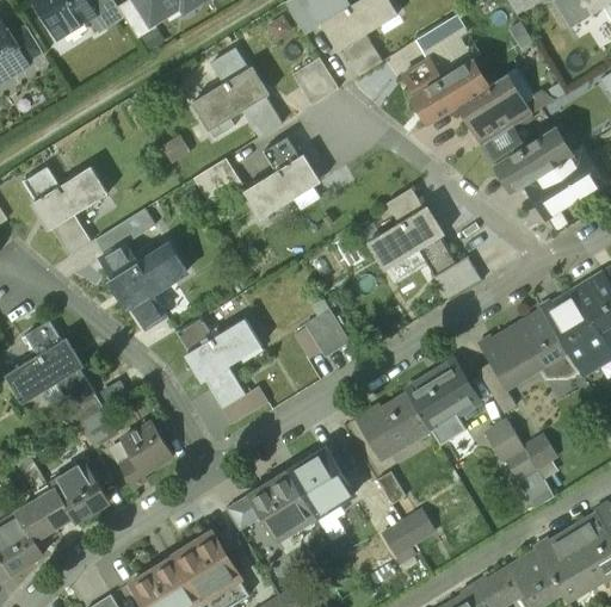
[(36,0),(57,35),(90,14),(94,12),(86,0),(36,0)]
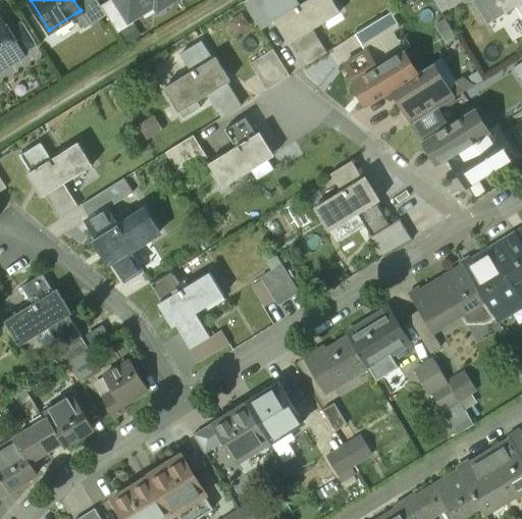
[(105,12),(97,0),(73,0),(81,10),(76,12),(84,26),(105,12)]
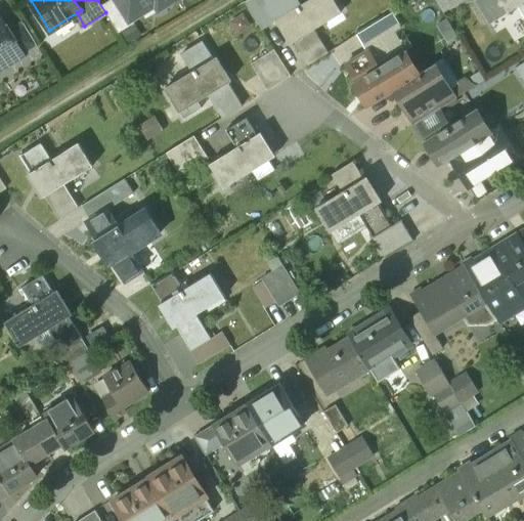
[(105,0),(100,3),(118,31),(134,20),(131,16),(129,16),(119,0),(105,0)]
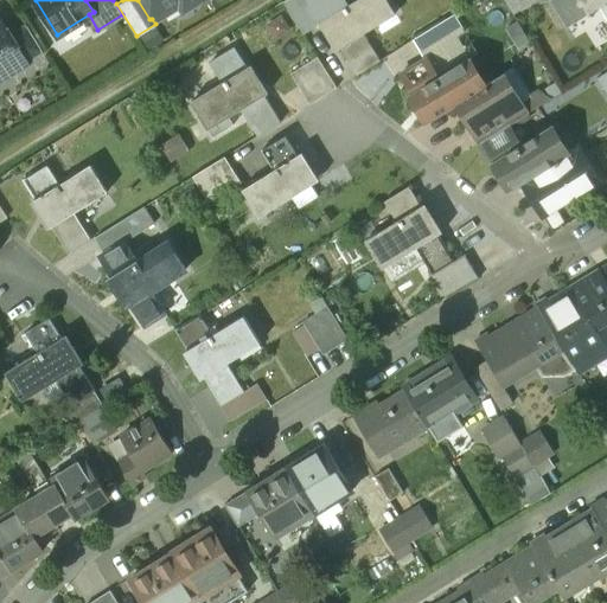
[(138,0),(149,19),(152,19),(180,1),(183,6),(192,0),(138,0)]
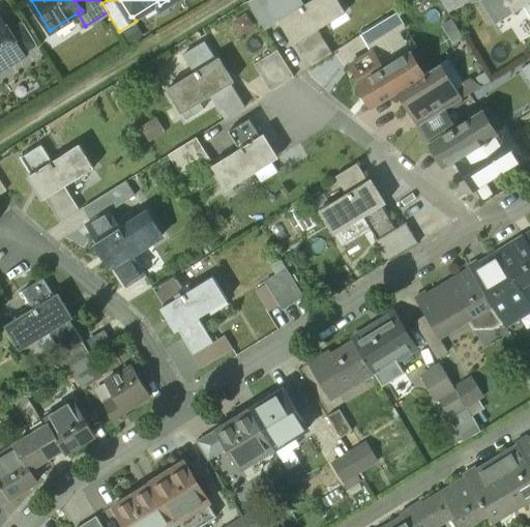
[(246,0),(264,29),(278,20),(283,18),(272,0),(246,0)]
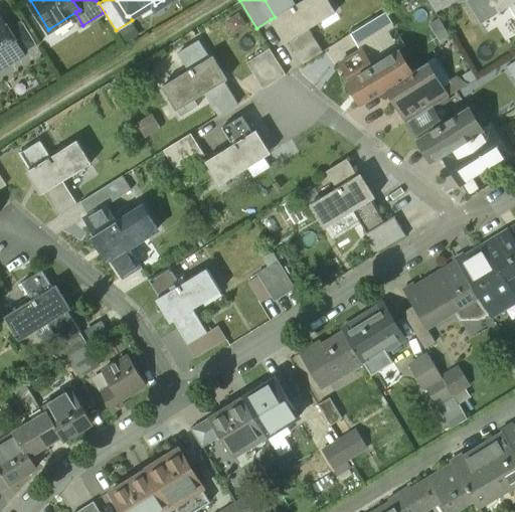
[(265,0),(275,17),(271,19),(285,42),(288,40),(303,62),(322,50),(308,26),(334,10),(327,0),(300,0),(294,4),(291,0),(265,0)]
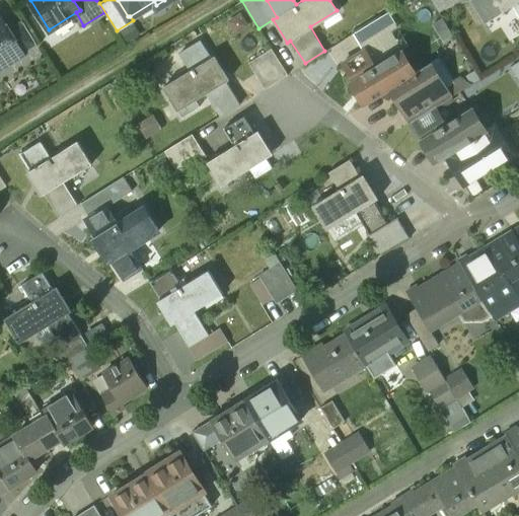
[(432,0),(438,10),(454,0),(432,0)]
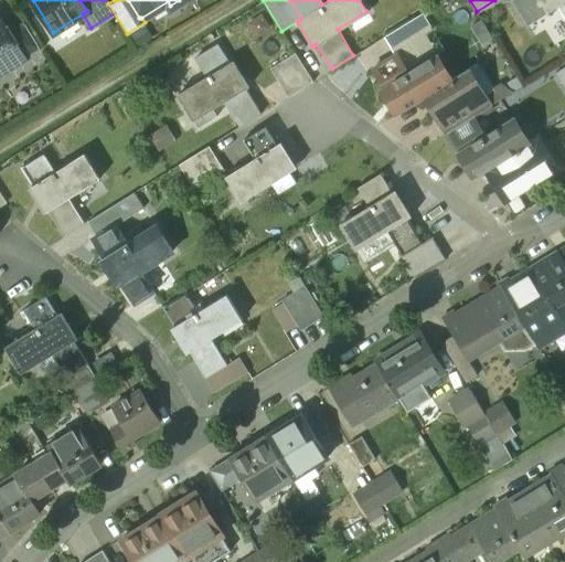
[(512,0),(526,23),(556,4),(564,18),(564,0),(512,0)]
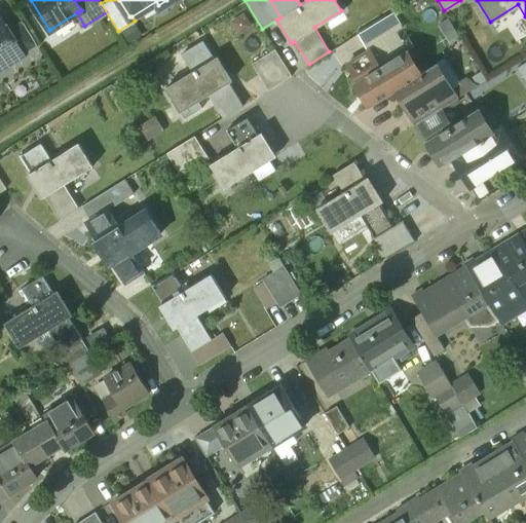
[(396,10),(358,33),(367,48),(405,25),(396,10)]
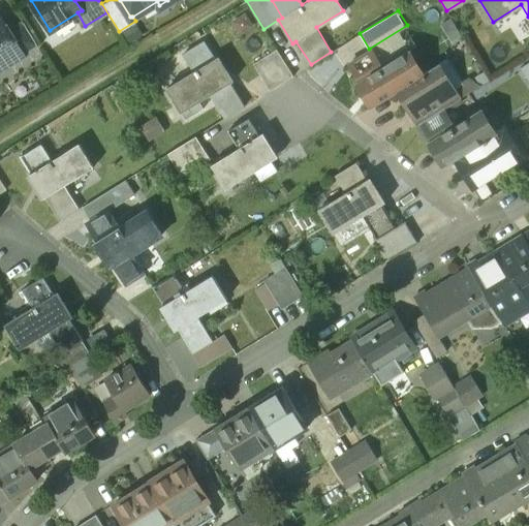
[(0,13),(0,68),(25,54),(23,51),(9,30),(0,13)]
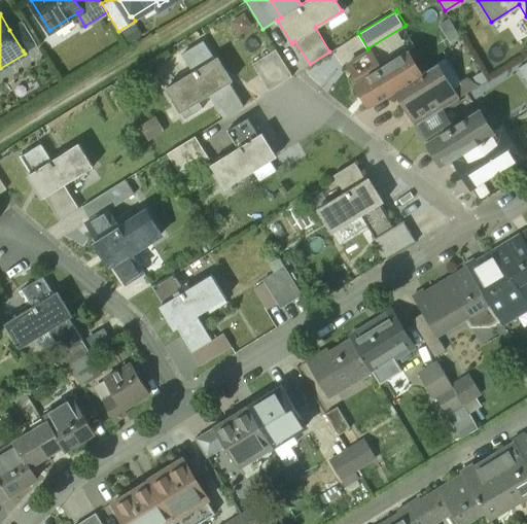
[(36,41),(24,21),(9,30),(23,50),(36,41)]
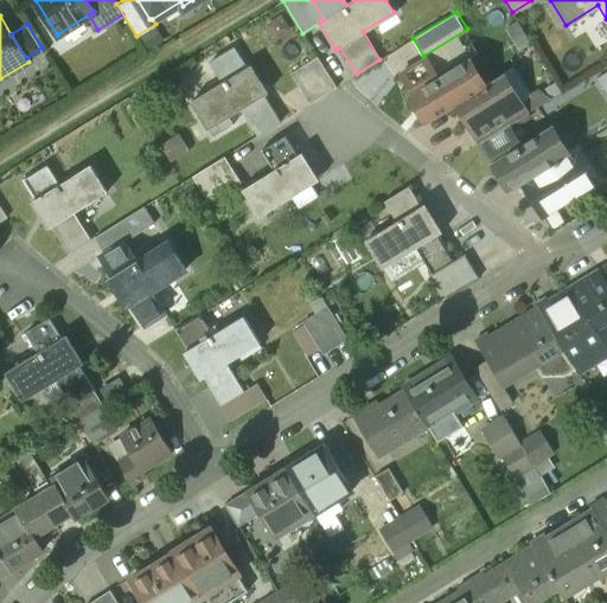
[(244,69),(231,49),(209,63),(222,83),(189,104),(209,138),(230,124),(225,117),(238,110),(256,136),(279,123),(261,96),(266,92),(249,66),(244,69)]
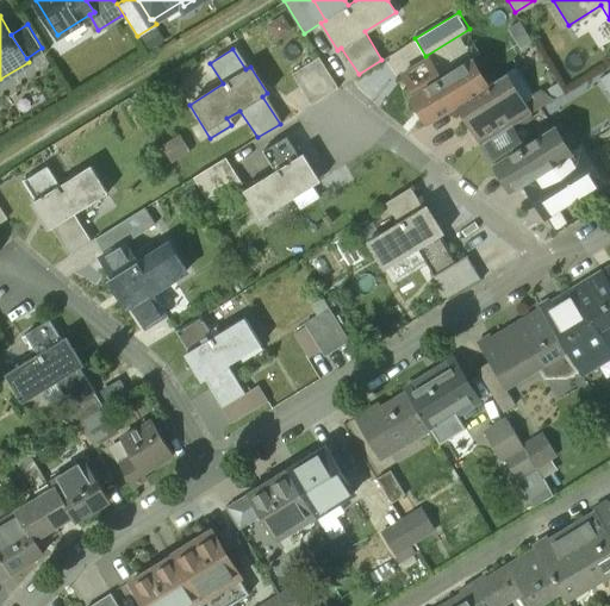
[(319,56),(292,73),(311,104),(338,87),(319,56)]
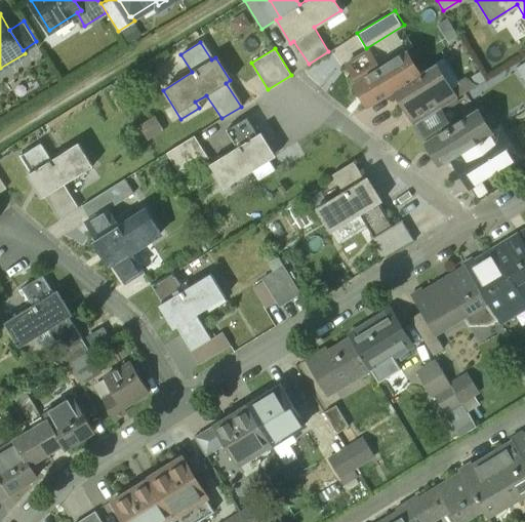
[(377,68),(366,49),(347,62),(358,79),(355,81),(368,104),(391,90),(419,73),(418,72),(405,50),(377,68)]
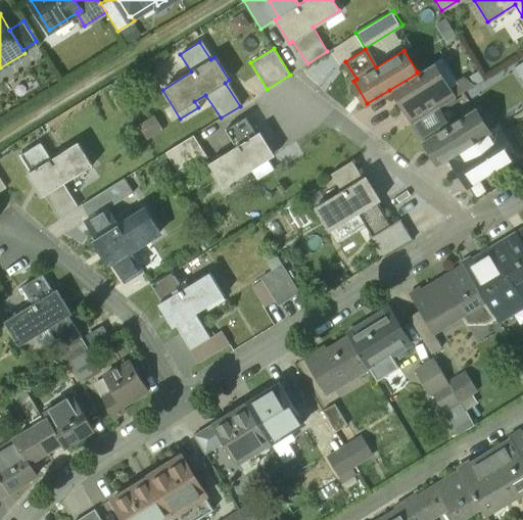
[(418,73),(389,90),(412,126),(417,123),(437,110),(455,99),(431,62),(417,72),(418,73)]
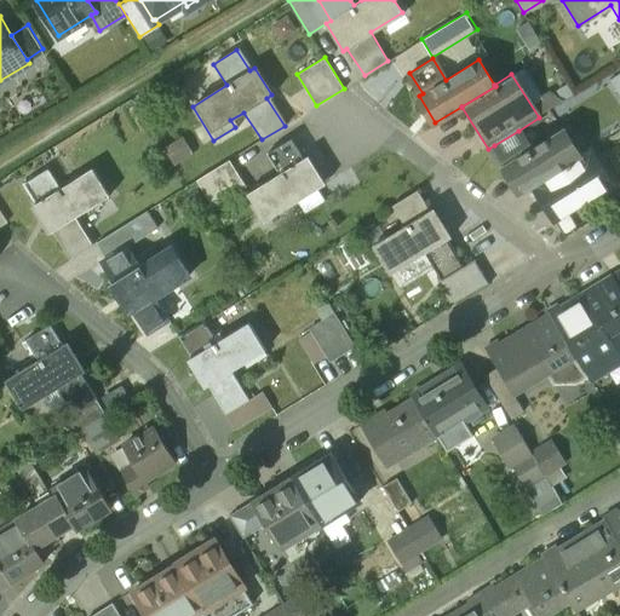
[(529,149),(518,131),(494,145),(523,191),(533,185),(579,156),(562,128),(529,149)]
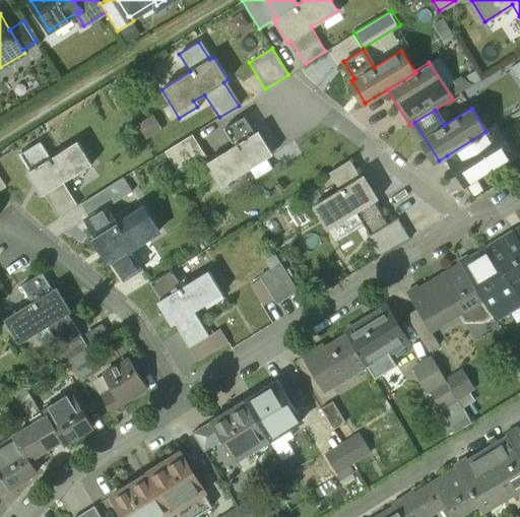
[(243,118),(222,129),(232,146),(205,164),(219,187),(270,154),(256,131),(253,133),(243,118)]
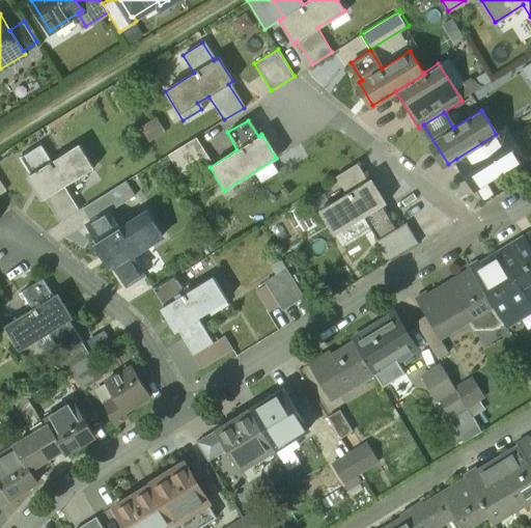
[(496,134),(456,159),(474,188),(523,157),(505,129),(496,134)]
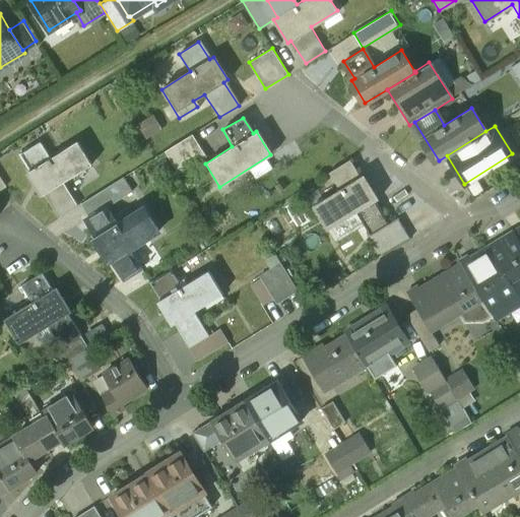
[(189,136),(160,153),(175,176),(203,158),(189,136)]
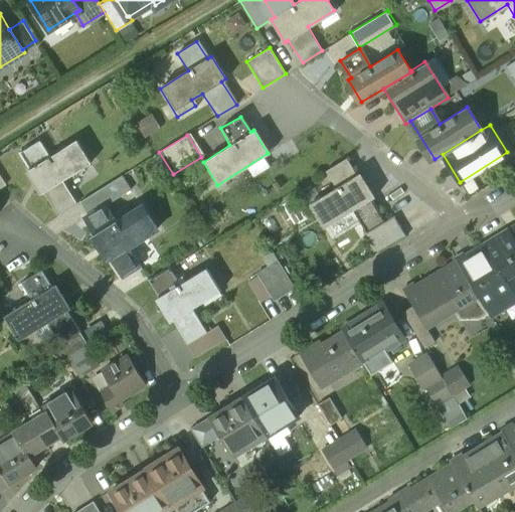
[(48,158),(38,142),(18,154),(28,170),(25,172),(39,195),(42,193),(57,216),(75,204),(60,181),(90,164),(75,141),(48,158)]
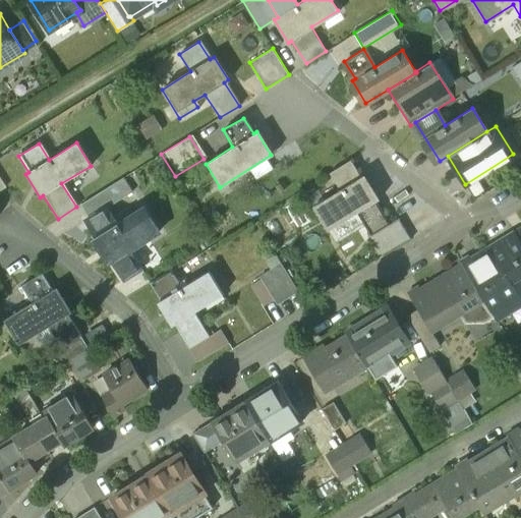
[(364,175),(361,177),(352,161),(331,174),(340,189),(313,206),(328,230),(357,212),(371,235),(390,224),(390,223),(375,200),(379,198),(364,175)]
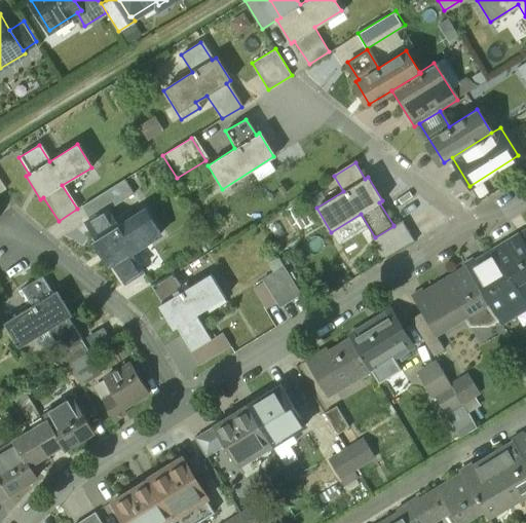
[(121,181),(80,207),(88,221),(89,221),(107,211),(130,195),(121,181)]
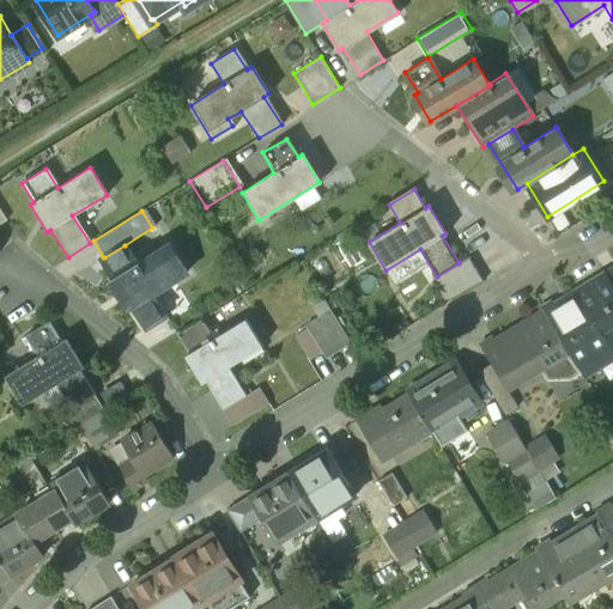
[(168,244),(135,265),(125,245),(104,257),(103,257),(98,260),(111,280),(108,282),(126,311),(131,309),(145,330),(167,317),(152,294),(186,273),(168,244)]
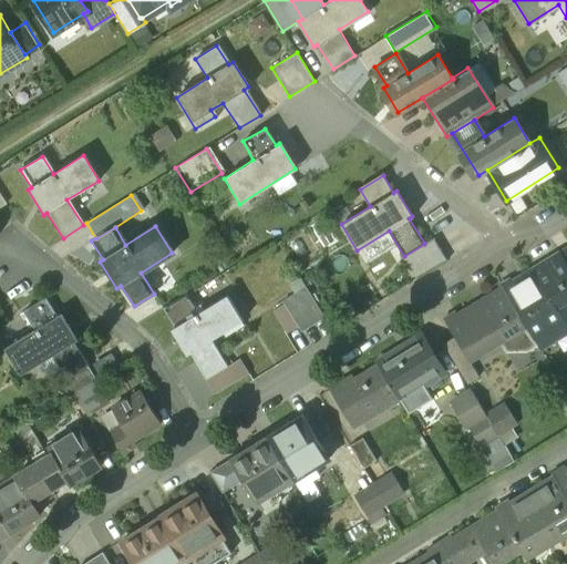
[(434,237),(424,243),(424,244),(404,256),(418,277),(447,258),(434,237)]
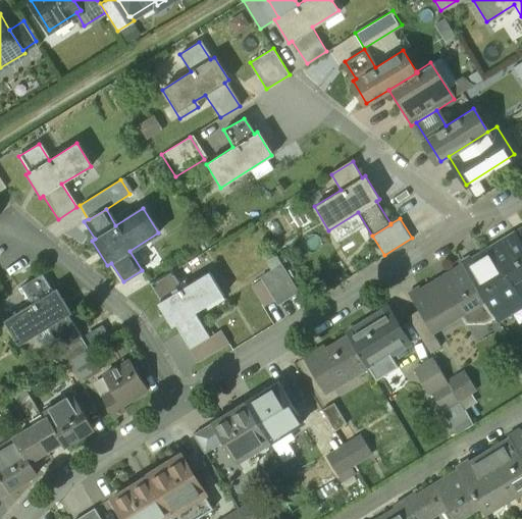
[(521,245),(517,237),(494,250),(492,246),(490,248),(511,282),(521,275),(521,245)]
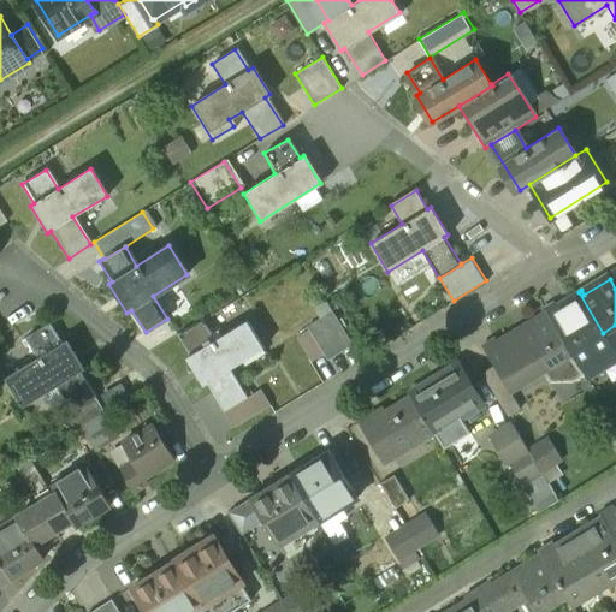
[(615,354),(603,333),(579,292),(563,301),(566,304),(548,316),(584,374),(586,378),(615,360),(615,354)]
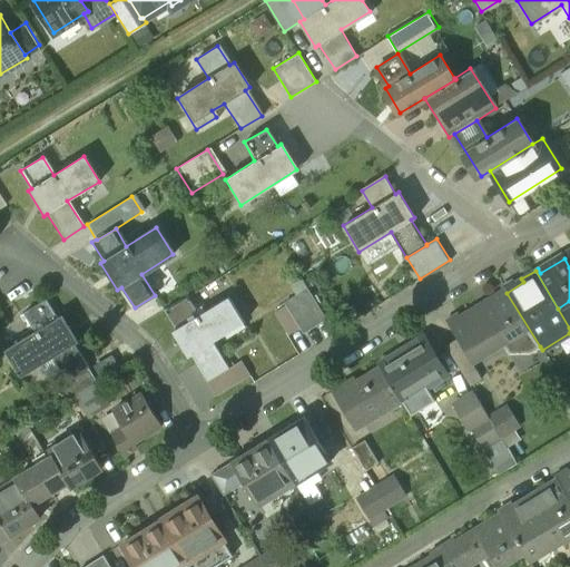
[(307,287),(283,303),(302,333),(326,319),(307,287)]
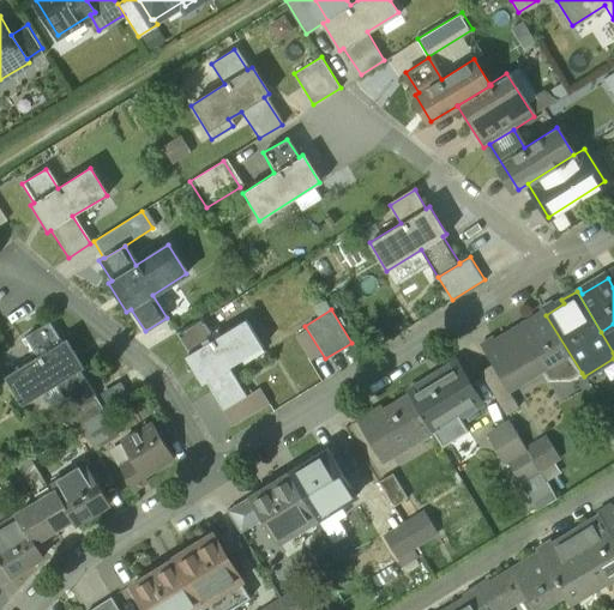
[(582,373),(546,315),(519,331),(517,327),(494,340),(493,338),(480,345),(492,364),(507,388),(541,368),(548,381),(567,381),(582,373)]
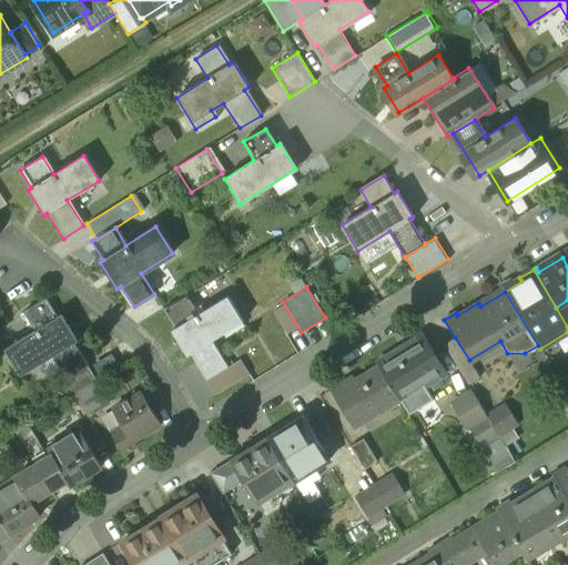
[(227,296),(199,314),(186,295),(164,310),(175,328),(171,331),(186,355),(191,352),(206,379),(226,366),(211,341),(242,321),(227,296)]
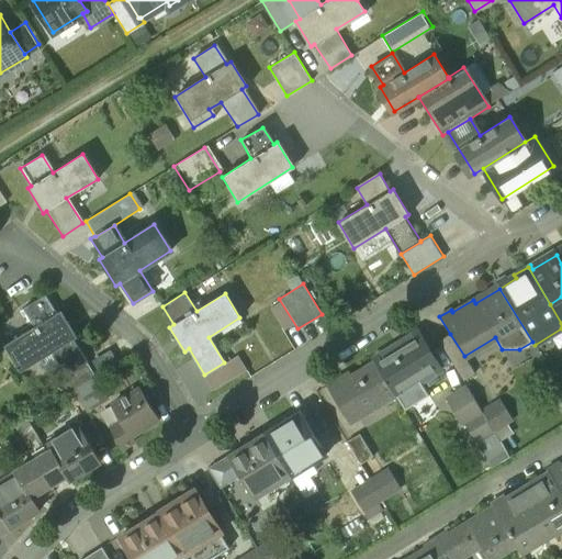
[(55,313),(44,295),(22,310),(34,327),(6,345),(22,370),(52,350),(67,375),(68,376),(88,364),(71,338),(76,336),(59,311),(55,313)]
